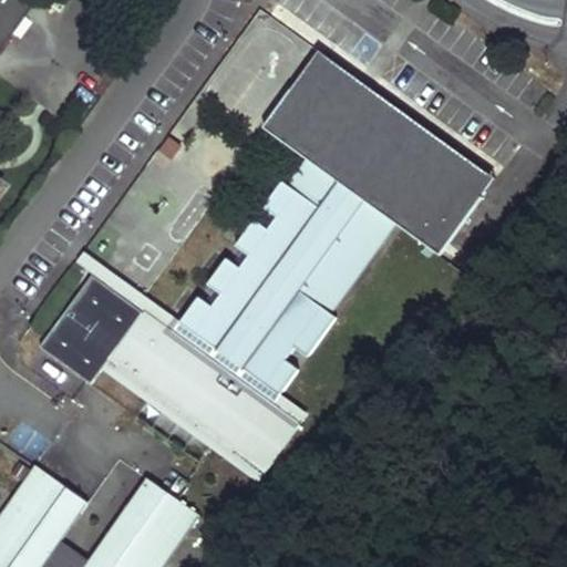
[(0,0),(0,188),(1,186),(0,185),(0,48),(34,0),(0,0)]
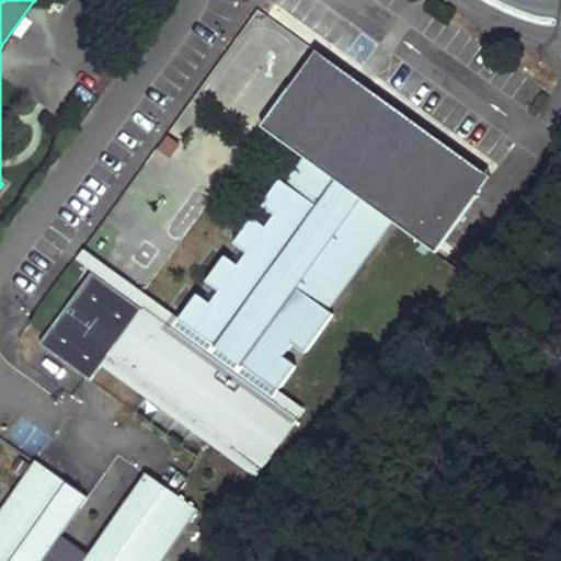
[(420,144),(483,190),(492,178),(317,49),(289,88),(353,133),(367,114),(415,150),(420,144)]
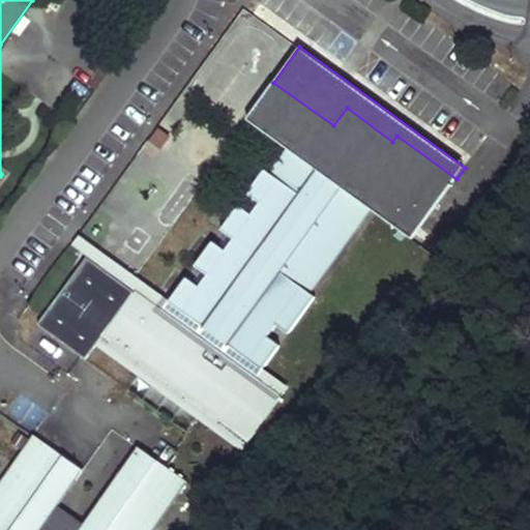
[(413,238),(457,179),(396,136),(392,142),(347,108),(333,125),(273,83),(247,118),(288,147),(296,153),(278,178),(270,172),(266,169),(248,193),(260,202),(252,213),(239,205),(222,229),(234,238),(226,249),(213,241),(196,265),(208,274),(200,286),(187,277),(170,301),(263,369),(281,345),(268,335),(276,324),(289,333),(316,296),(312,293),(304,288),(364,204),(373,209),(413,238)]
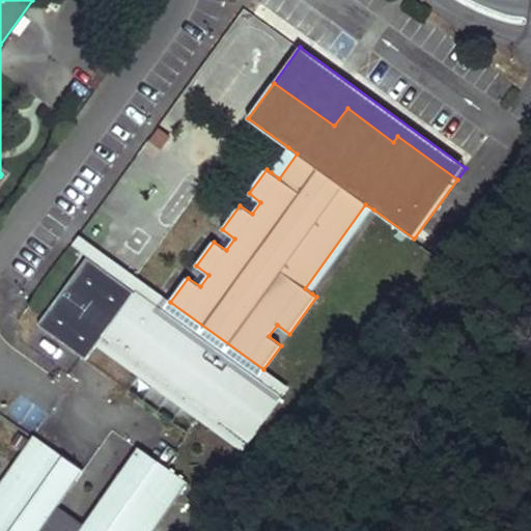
[(170,137),(160,129),(151,140),(162,148),(170,137)]
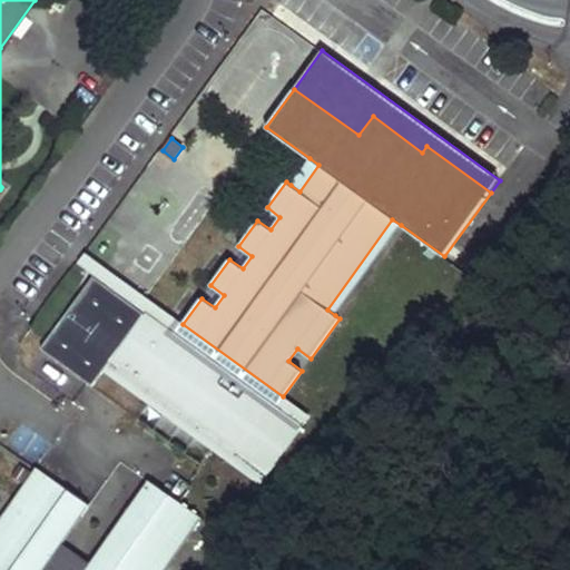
[(318,165),(310,158),(291,185),(300,192),(318,165)]
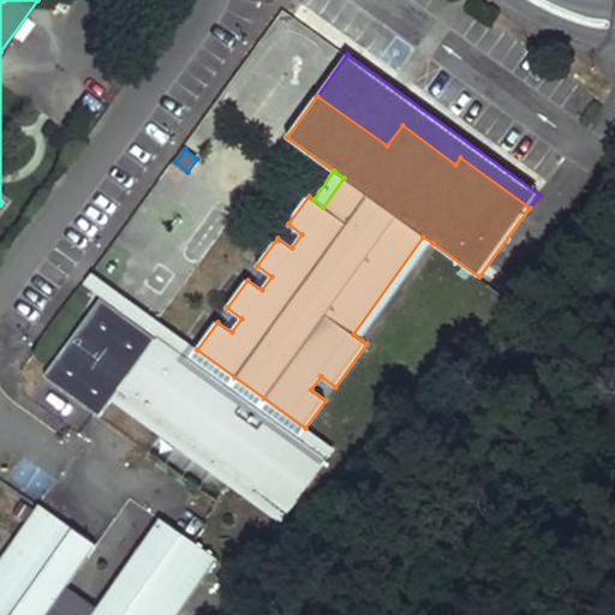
[(353,334),(362,340),(433,243),(423,237),(353,334)]
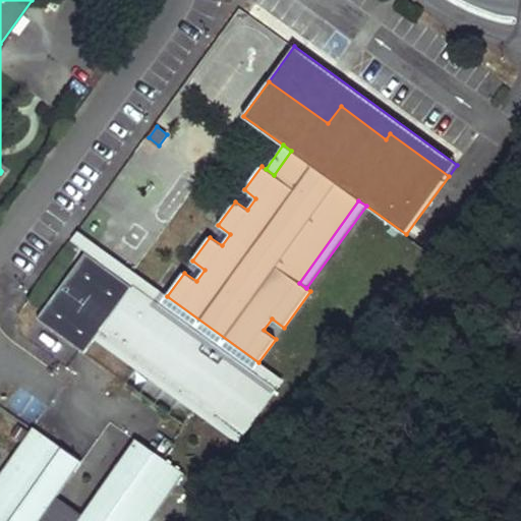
[(15,469),(41,435),(34,428),(0,473),(0,477),(3,472),(4,473),(10,466),(15,469)]
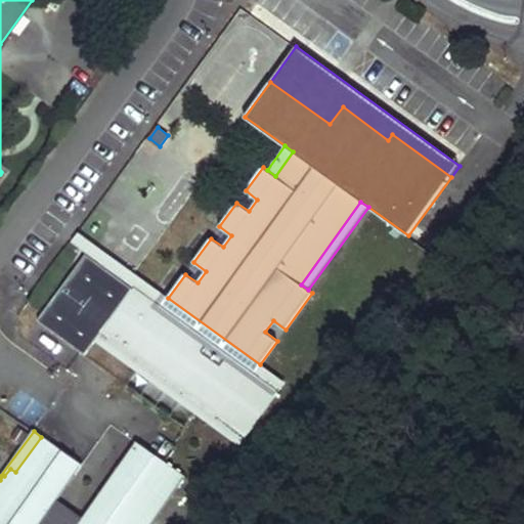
[(81,519),(55,501),(81,466),(41,437),(15,472),(10,469),(4,476),(3,475),(0,480),(0,523),(139,523),(177,472),(166,464),(135,443),(81,519)]
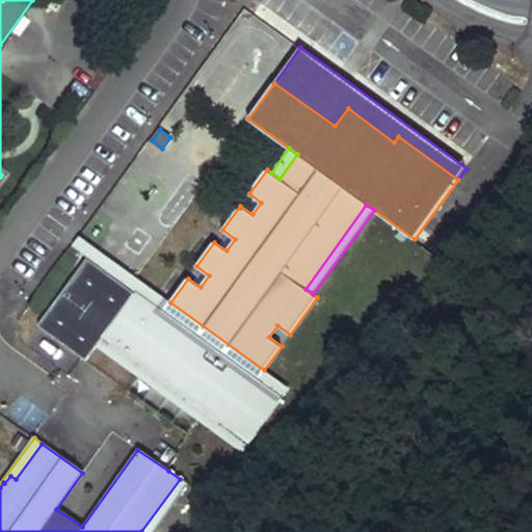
[(154,531),(188,485),(180,479),(141,531),(154,531)]
